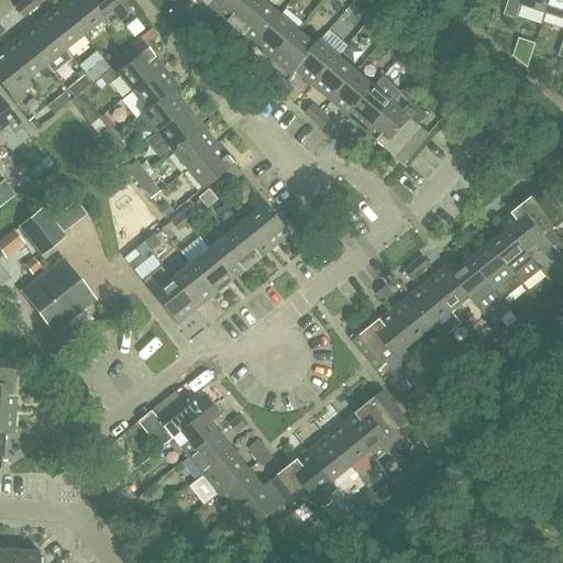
[(23,17),(32,10),(25,0),(15,8),(23,17)]
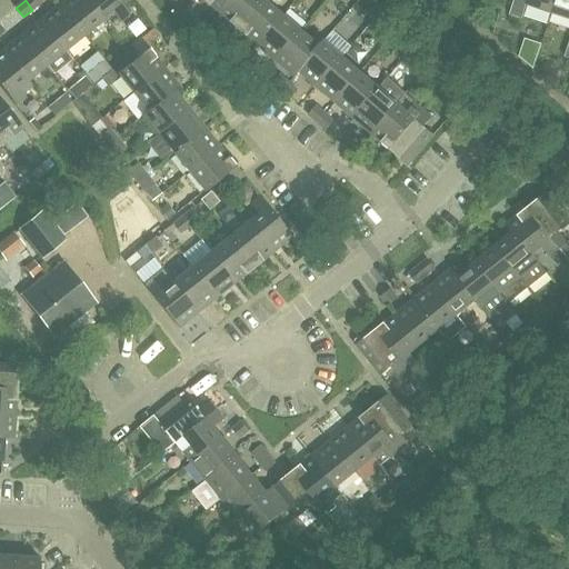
[(25,0),(26,0),(32,10),(42,2),(40,0),(25,0)]
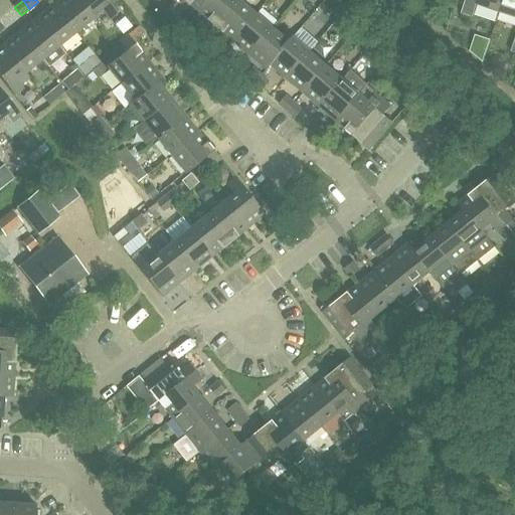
[(58,0),(53,4),(76,32),(93,18),(77,0),(58,0)]
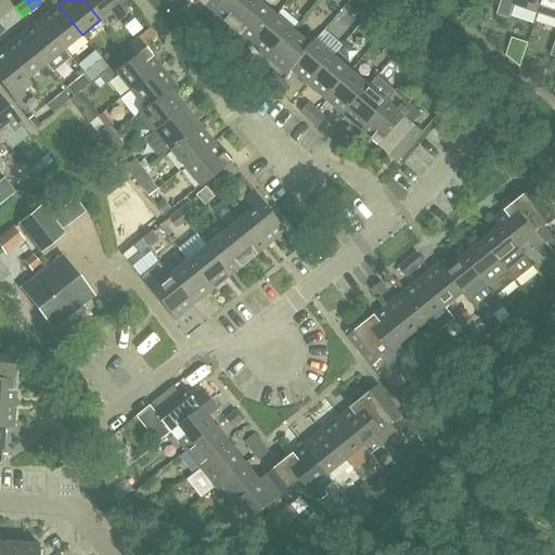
[(115,0),(84,0),(100,20),(110,12),(117,22),(127,14),(115,0)]
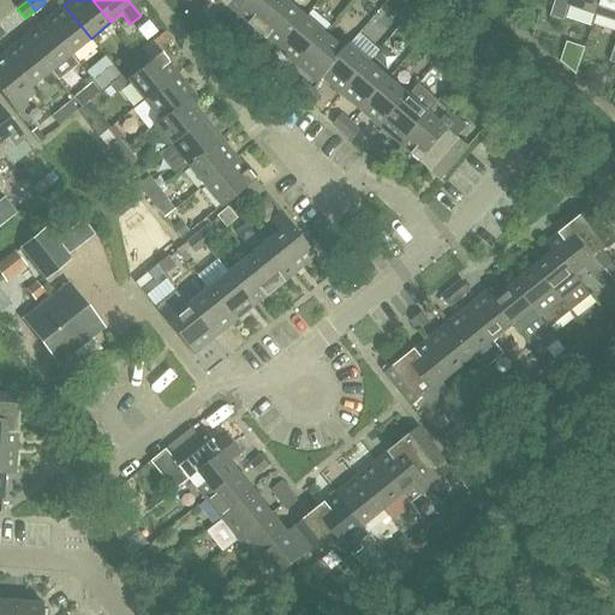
[(222,0),(239,15),(250,0),(222,0)]
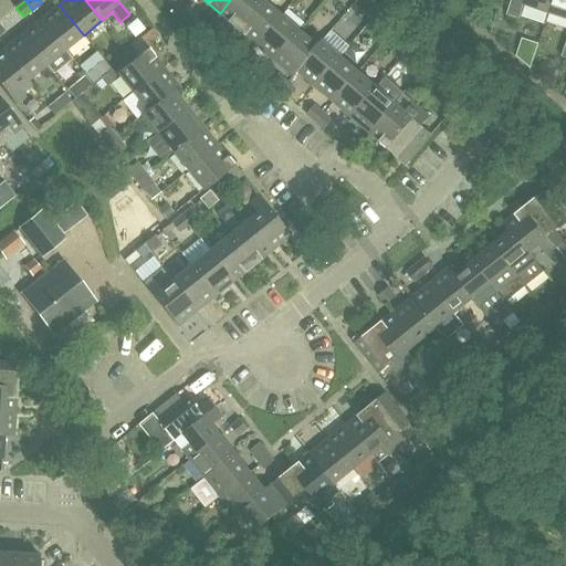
[(262,0),(230,0),(220,13),(238,29),(262,0)]
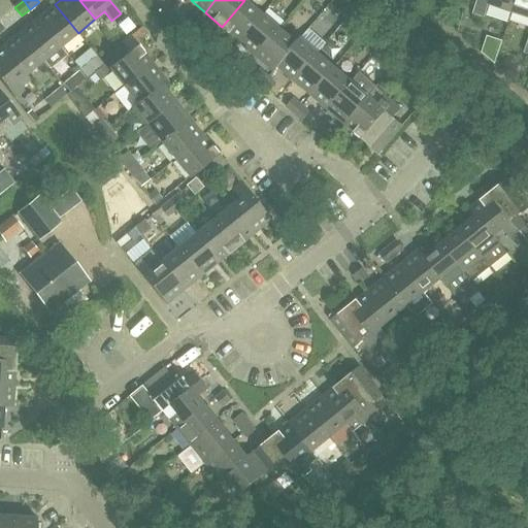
[(263,13),(248,0),(244,0),(222,27),(239,41),(263,13)]
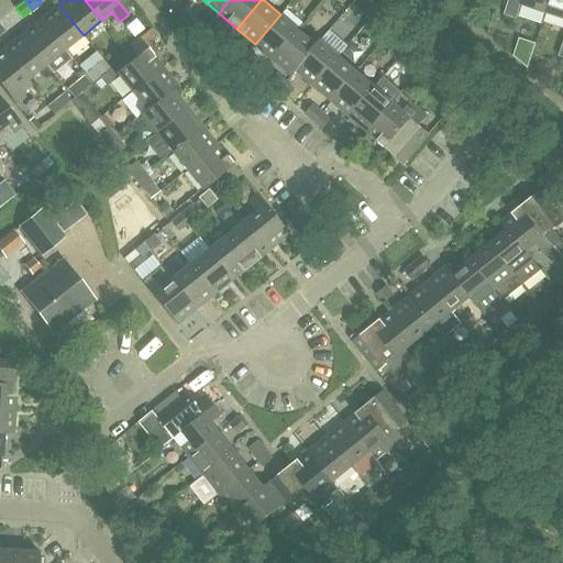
[(357,9),(364,0),(355,0),(352,4),(357,9)]
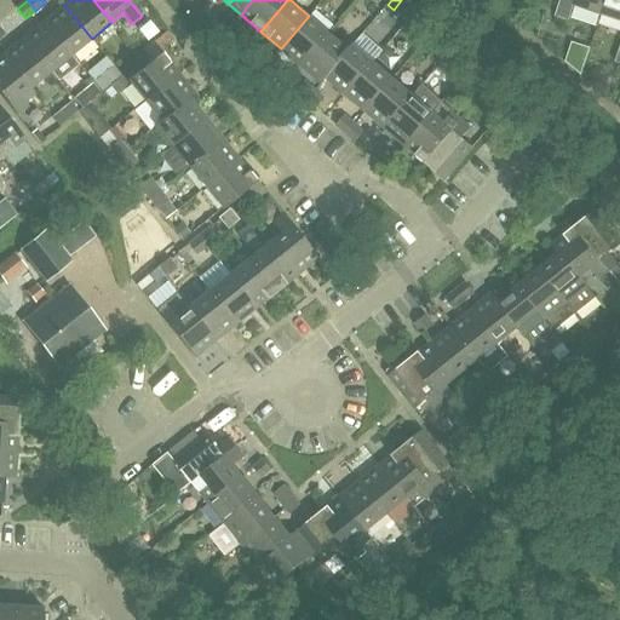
[(575,5),(602,13),(606,0),(561,0),(556,16),(569,21),(575,5)]
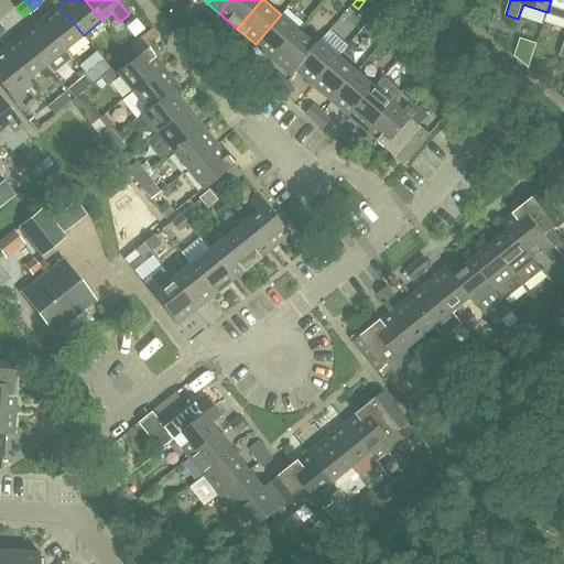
[(563,0),(551,0),(548,12),(563,17),(563,0)]
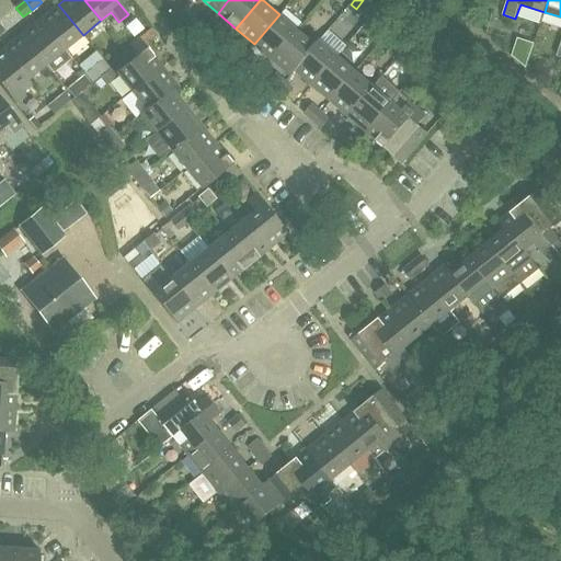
[(58,4),(39,19),(65,49),(83,35),(58,4)]
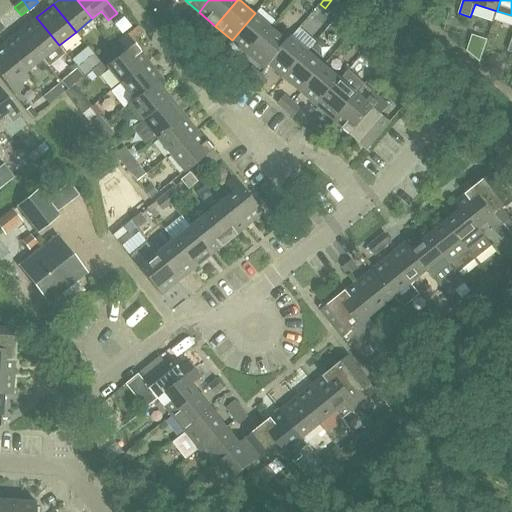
[(179,19),(187,26),(194,18),(186,11),(179,19)]
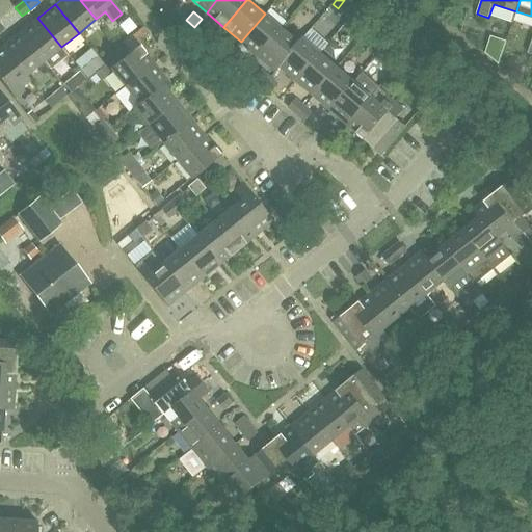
[(357,28),(361,25),(366,20),(357,12),(350,21),(357,28)]
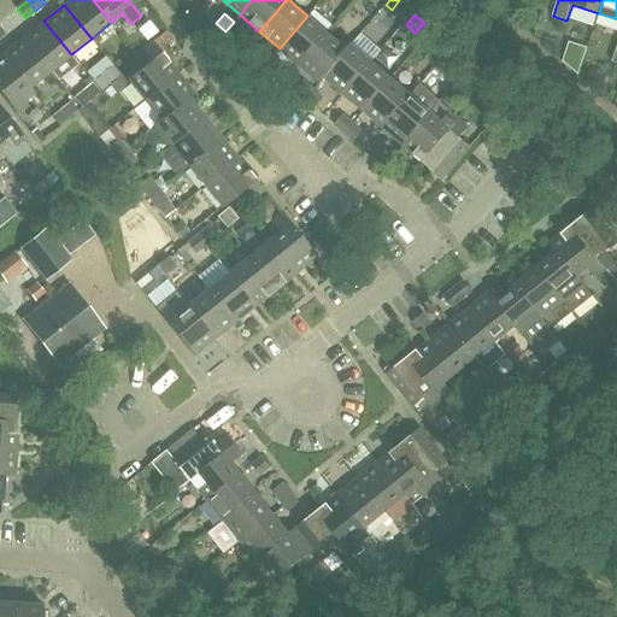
[(299,65),(327,33),(307,16),(280,48),(299,65)]
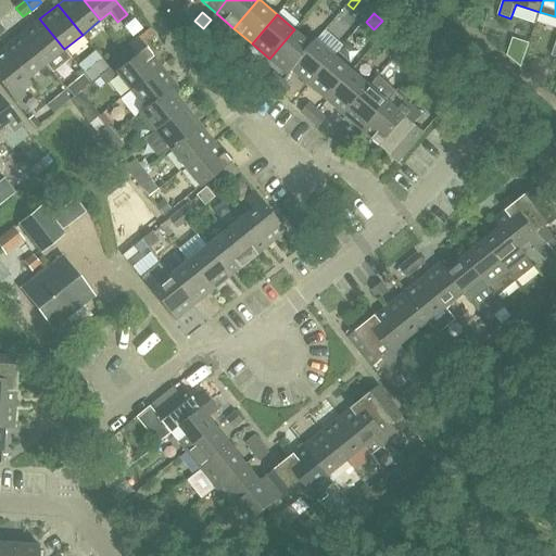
[(46,64),(64,49),(39,19),(21,34),(46,64)]
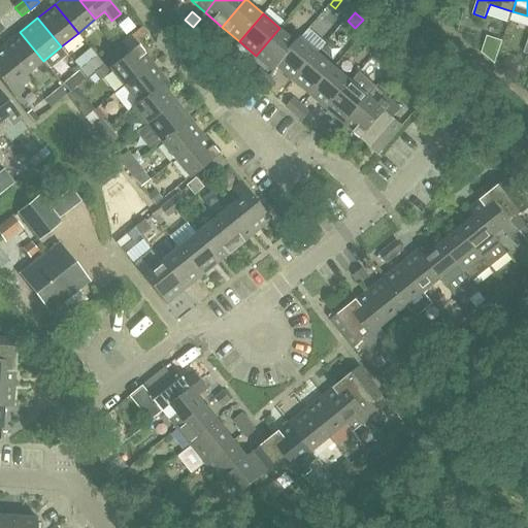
[(200,19),(193,27),(201,34),(208,26),(200,19)]
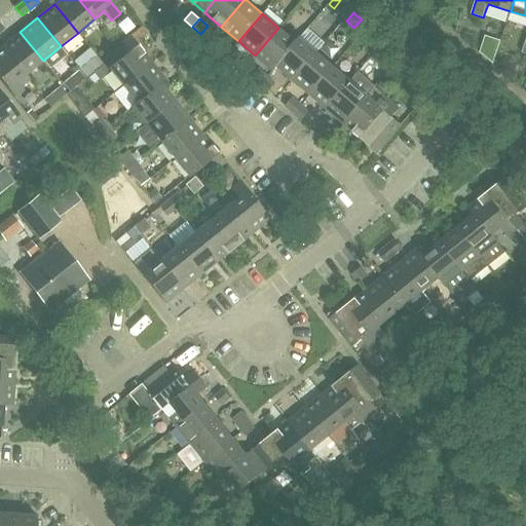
[(278,28),(255,55),(272,70),(300,38),(299,37),(295,41),(278,28)]
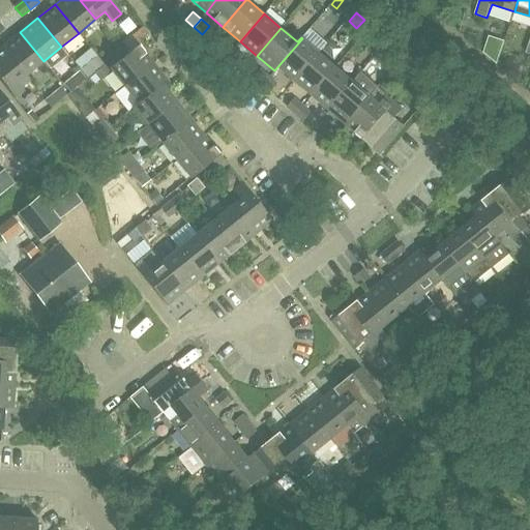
[(20,32),(3,46),(26,75),(43,61),(20,32)]
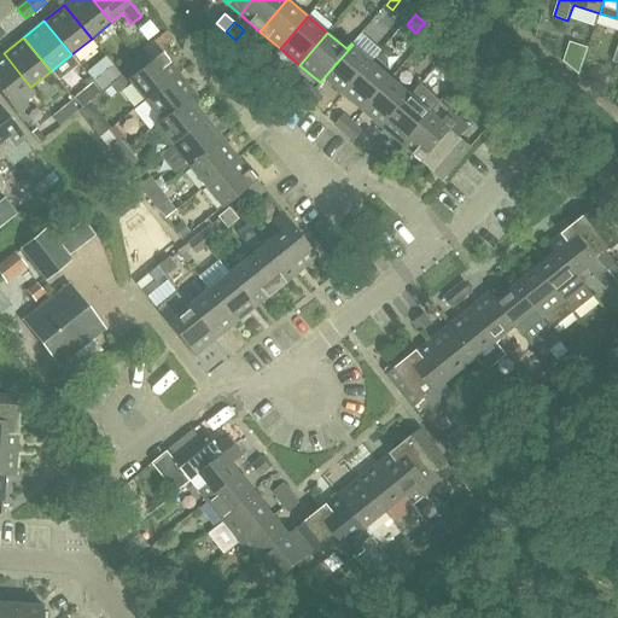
[(145,100),(179,74),(153,42),(144,50),(152,60),(128,80),(145,100)]
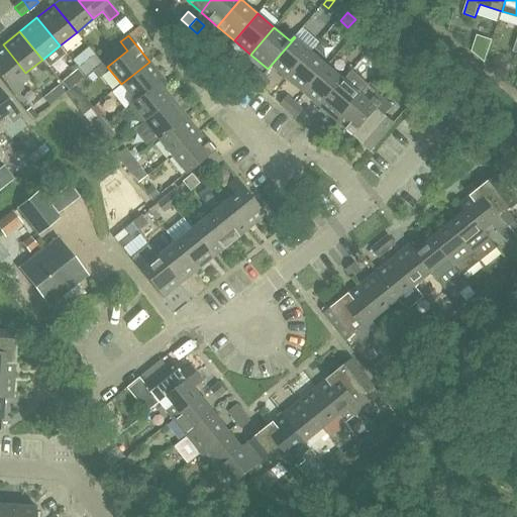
[(273,66),(288,79),(311,52),(295,37),(268,69),(269,70),(273,66)]
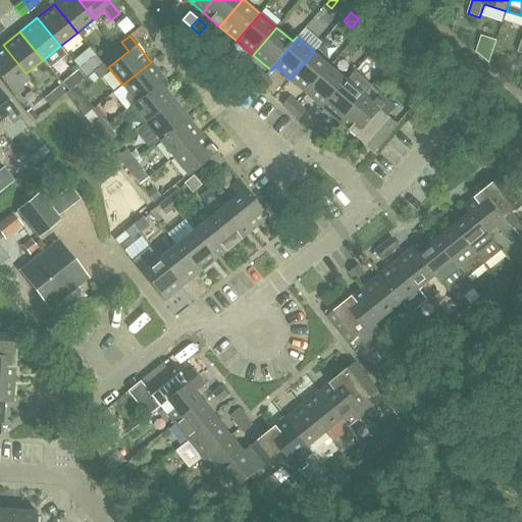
[(216,48),(224,55),(231,47),(223,40),(216,48)]
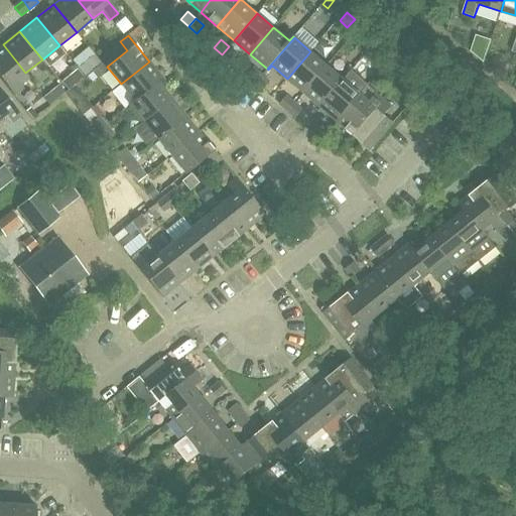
[(16,80),(25,73),(3,44),(0,46),(0,77),(14,96),(23,89),(16,80)]
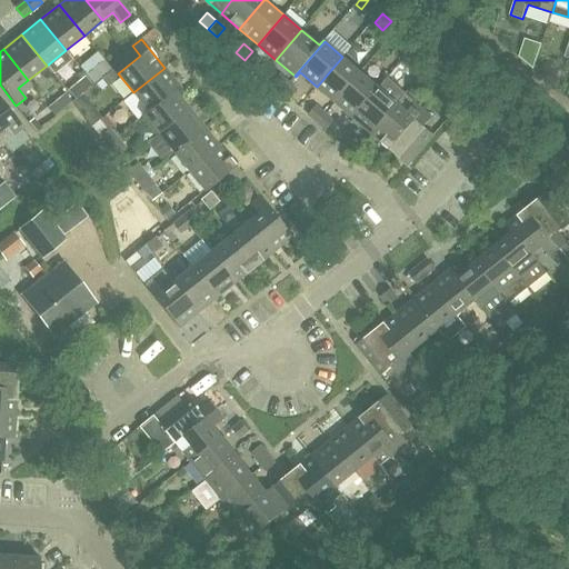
[(245,60),(253,68),(261,59),(252,51),(245,60)]
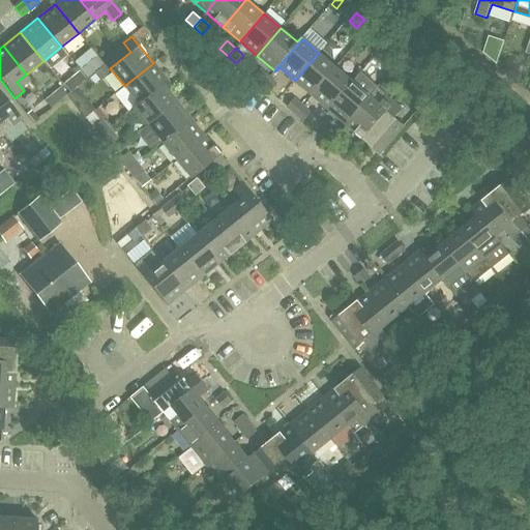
[(395,52),(386,63),(394,70),(403,61),(405,59),(403,57),(395,52)]
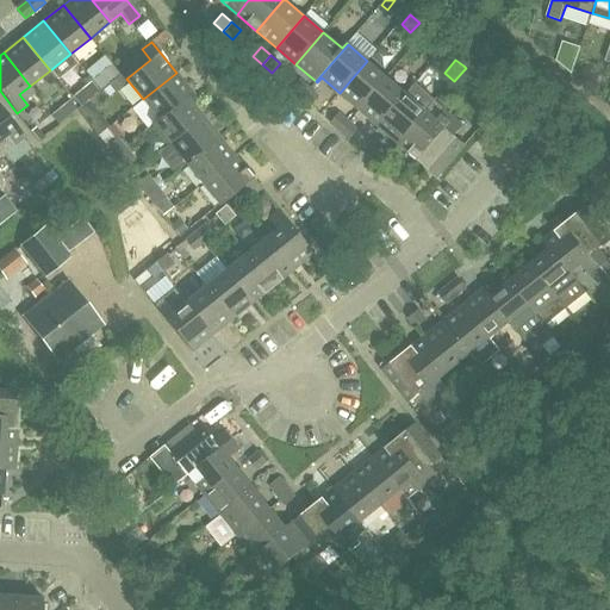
[(367,61),(340,93),(359,110),(387,78),(367,61)]
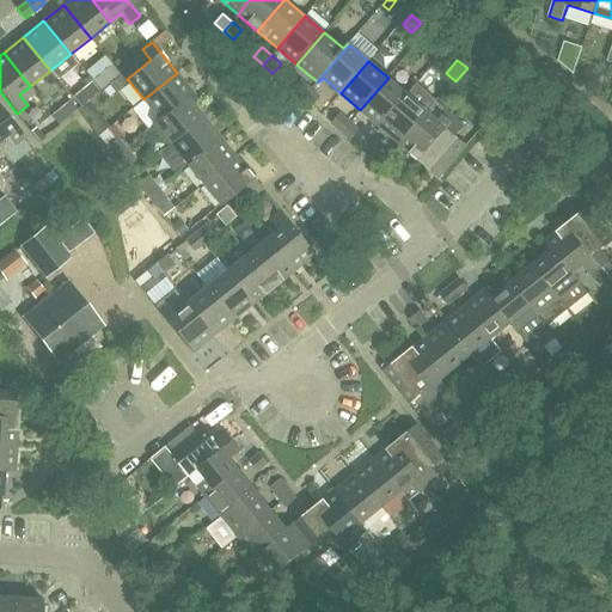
[(112,65),(101,74),(109,84),(120,74),(112,65)]
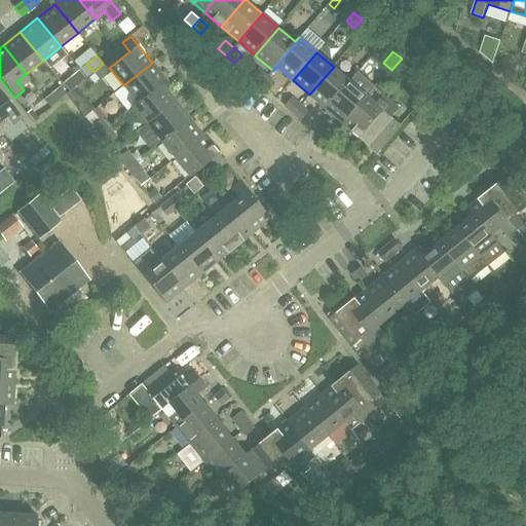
[(152,63),(123,85),(137,102),(132,106),(133,107),(161,83),(162,84),(166,81),(152,63)]
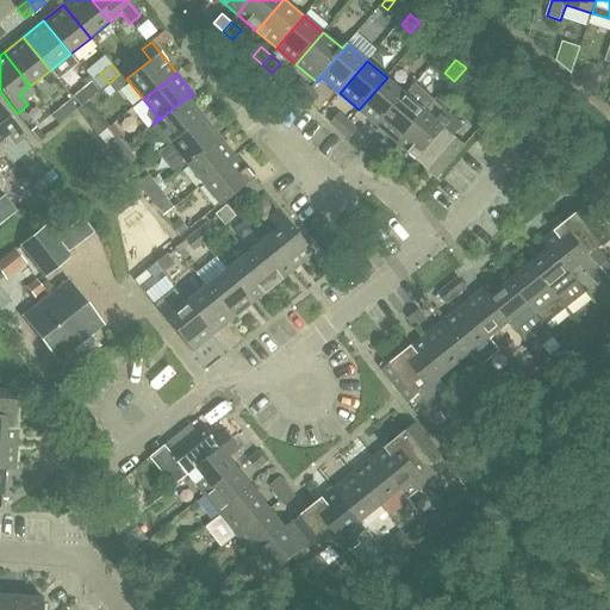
[(122,75),(110,85),(116,93),(128,83),(122,75)]
